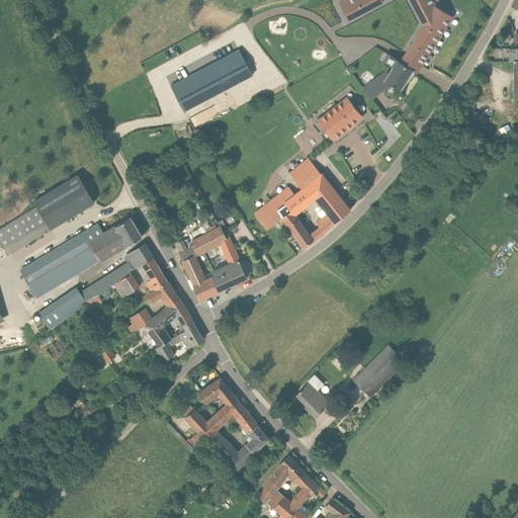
[(410,0),(421,19),(425,22),(405,56),(400,62),(413,70),(413,71),(416,73),(421,66),(421,65),(451,16),(435,6),(432,0),(344,0),(339,3),(348,20),(382,1),(381,0),(410,0)]
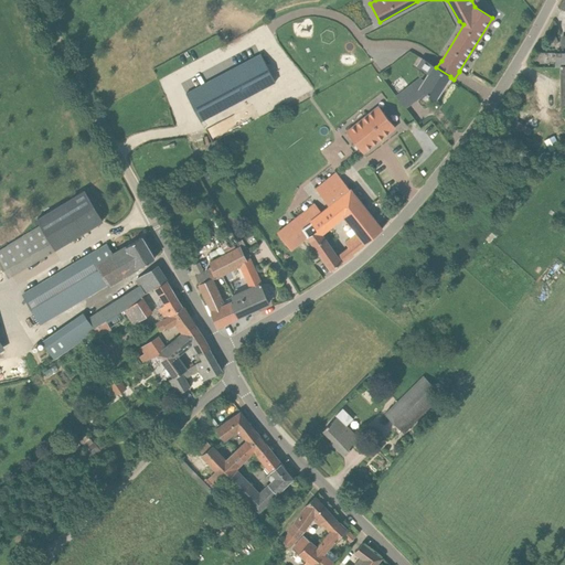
[(564,52),(555,53),(555,67),(560,67),(561,107),(564,106),(564,52)]
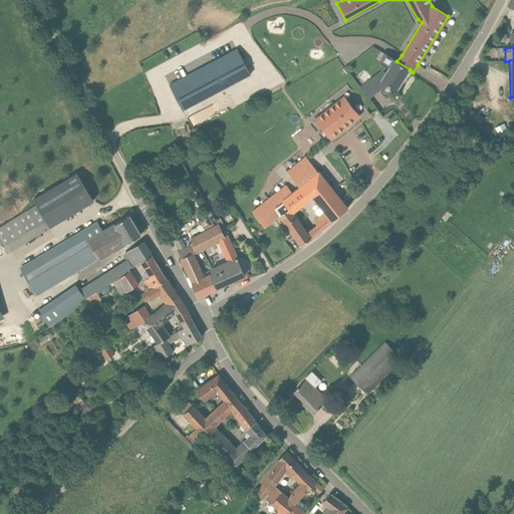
[(237,48),(178,80),(169,85),(183,110),(250,74),(237,48)]
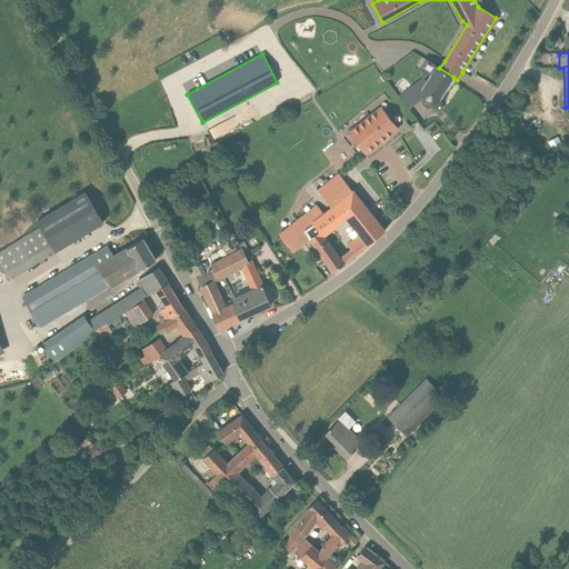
[(453,77),(439,68),(425,59),(420,67),(431,73),(421,89),(439,100),(453,78),(453,77)]
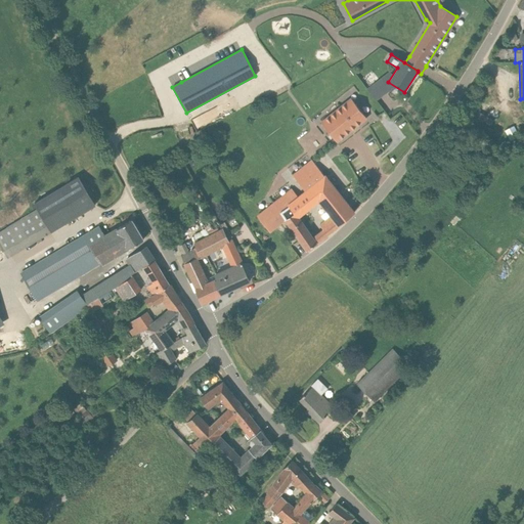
[(386,92),(378,82),(367,89),(376,100),(386,92)]
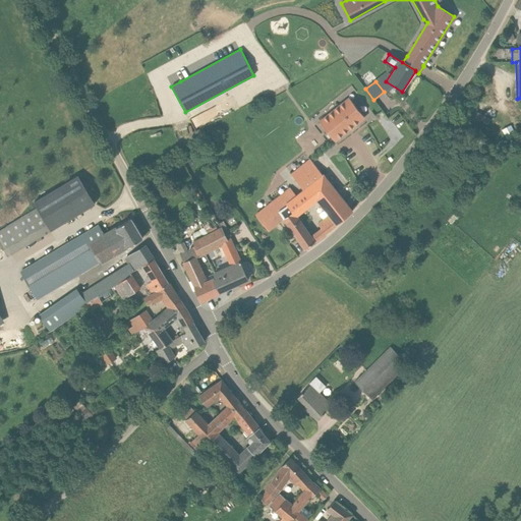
[(341,104),(357,123),(364,118),(348,98),(341,104)]
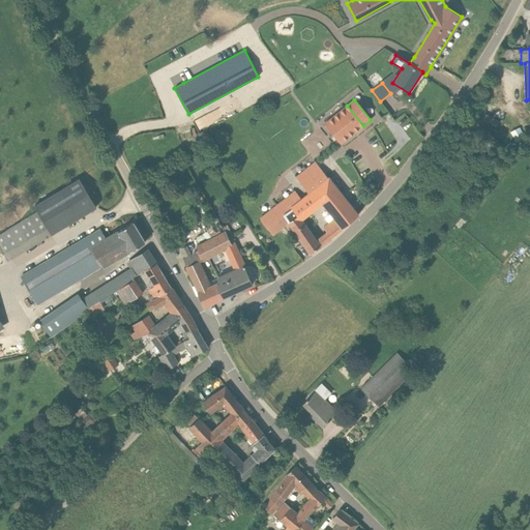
[(363,125),(347,106),(340,112),(356,131),(363,125)]
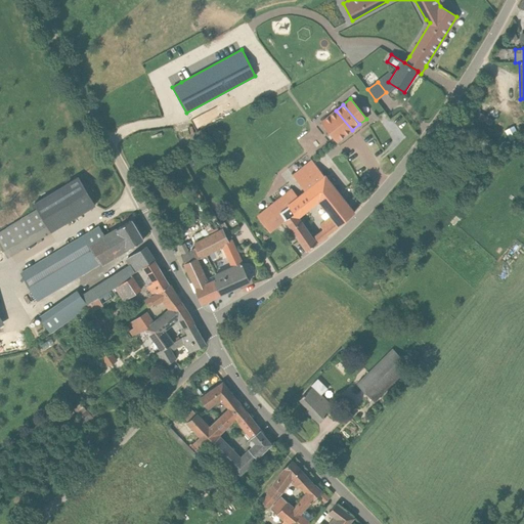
[(336,111),(329,117),(344,136),(352,130),(336,111)]
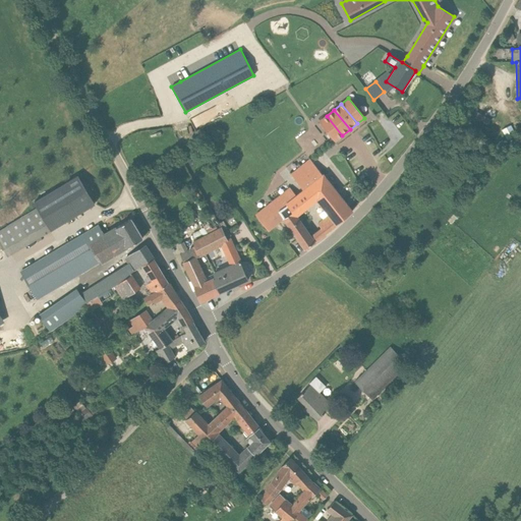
[(342,135),(327,116),(319,122),(335,141),(342,135)]
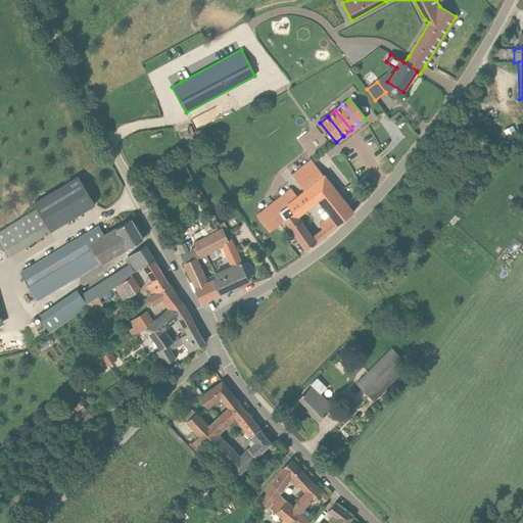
[(269,232),(285,220),(306,249),(316,242),(297,216),(307,207),(318,200),(326,210),(321,215),(325,220),(320,224),(327,233),(353,212),(325,176),(324,176),(311,159),(291,175),(304,190),(297,196),(291,189),(256,216),(269,232)]
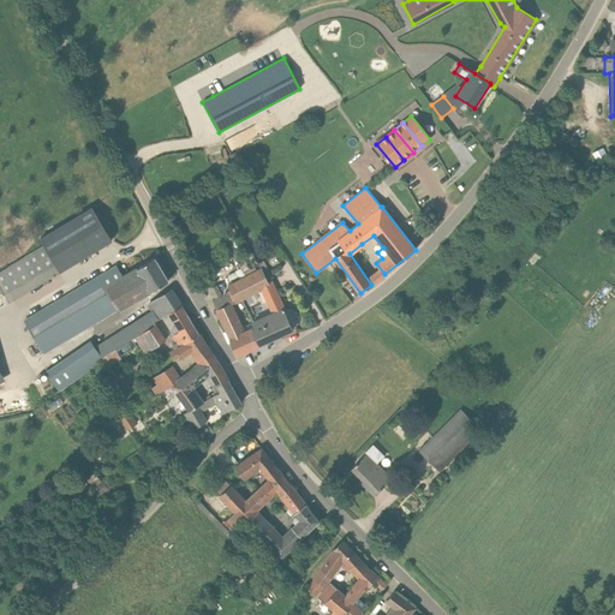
[(41,239),(45,245),(60,272),(112,240),(91,208),(41,239)]
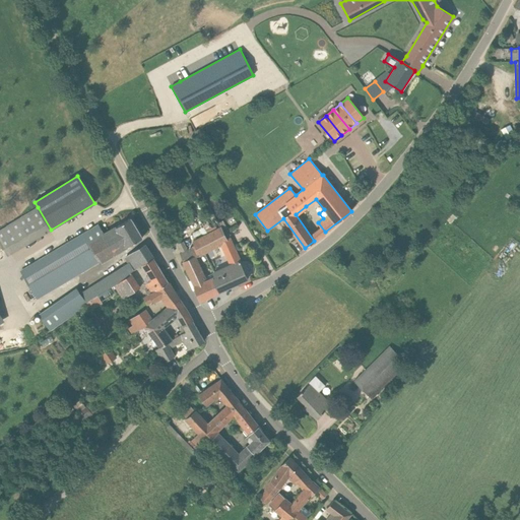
[(101,263),(142,238),(131,218),(105,234),(99,224),(20,271),(38,299),(100,261),(101,263)]
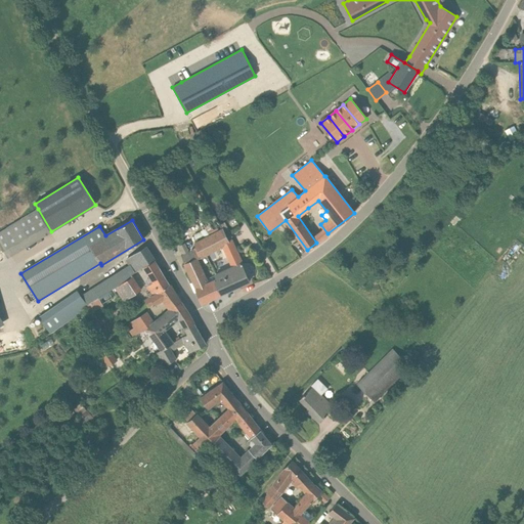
[(220,224),(222,229),(227,238),(231,236),(224,222),(220,224)]
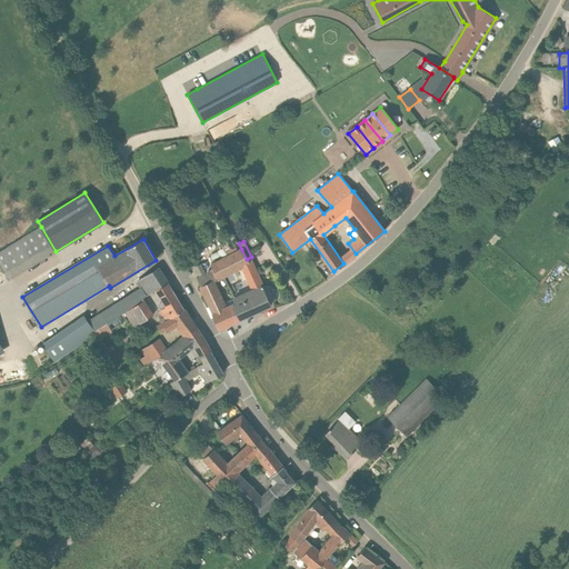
[(210,271),(215,280),(219,278),(220,279),(241,268),(249,265),(248,262),(247,259),(241,249),(212,265),(215,269),(210,271)]
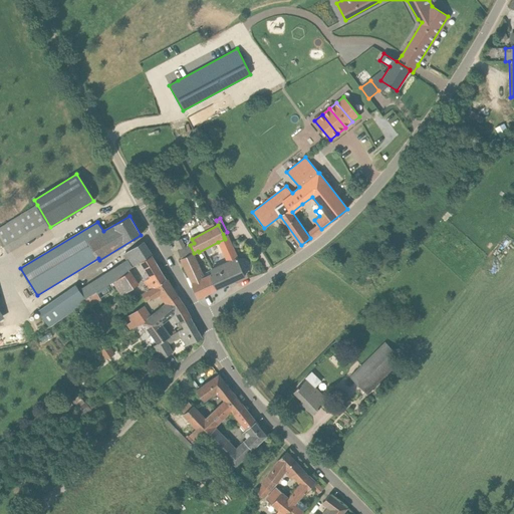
[(219,265),(211,268),(220,287),(245,275),(227,236),(224,237),(225,239),(218,242),(225,257),(217,260),(219,265)]
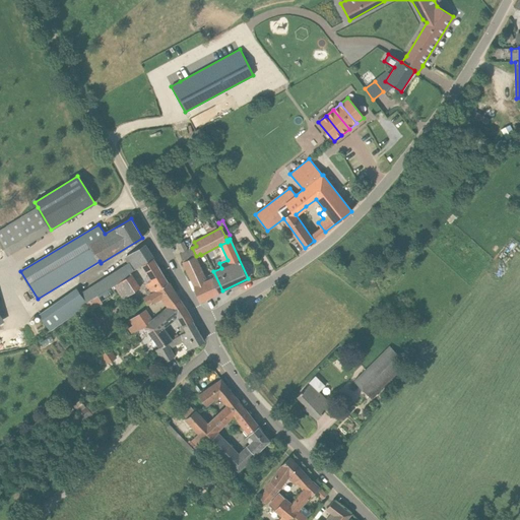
[(183,241),(178,244),(182,252),(187,249),(183,241)]
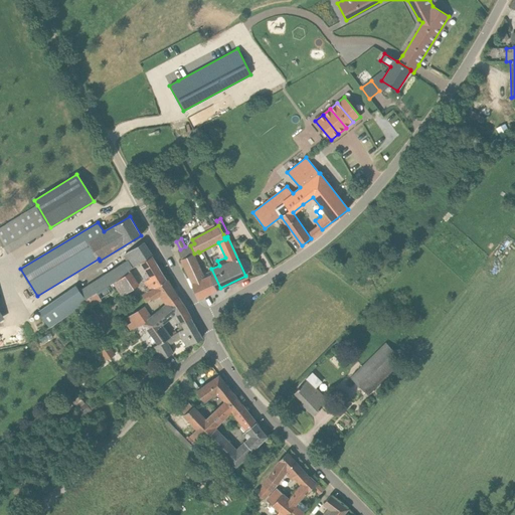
[(144,242),(135,247),(125,254),(128,261),(79,292),(75,286),(38,312),(49,327),(87,301),(86,300),(99,291),(112,283),(114,282),(114,283),(130,272),(129,270),(135,267),(142,262),(152,255),(148,249),(144,242)]
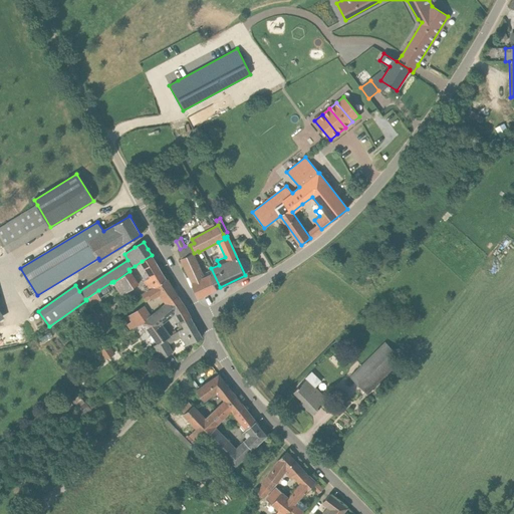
[(194,253),(190,245),(178,251),(182,259),(194,253)]
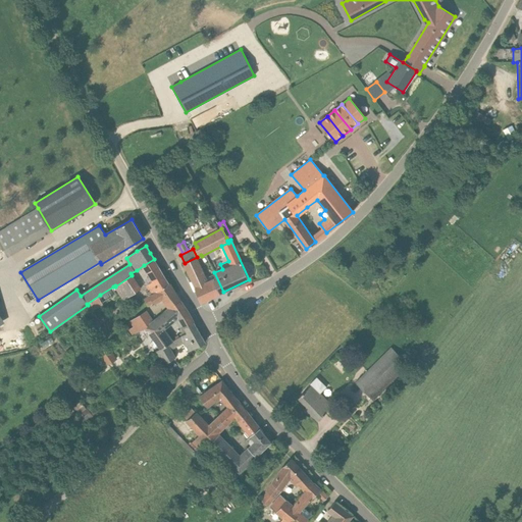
[(208,280),(197,257),(185,263),(196,288),(202,301),(220,293),(223,292),(214,272),(212,273),(215,278),(208,280)]
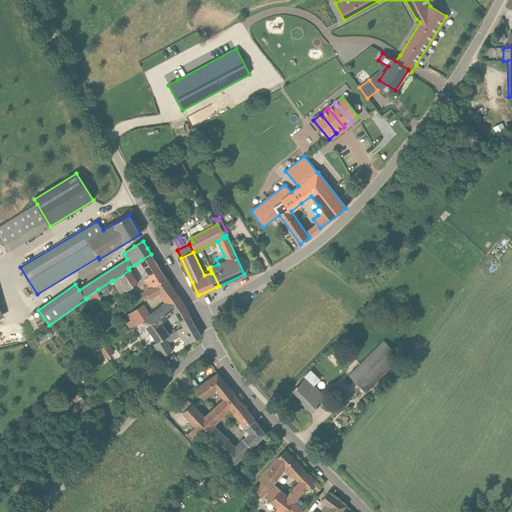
[(143,285),(146,291),(149,289),(166,278),(151,254),(141,260),(149,273),(147,274),(148,276),(143,280),(145,284),(143,285)]
